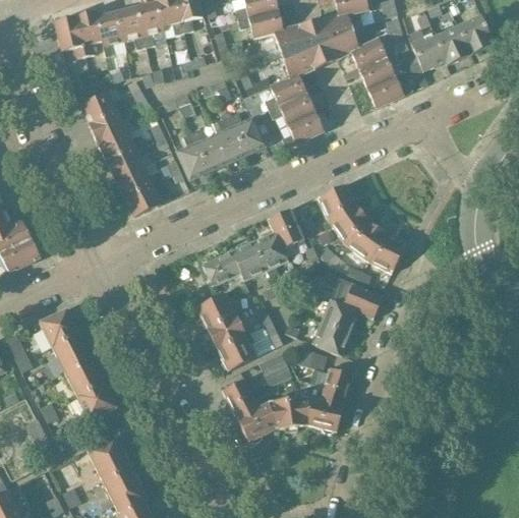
[(155,0),(156,3),(158,2),(163,26),(173,24),(175,36),(185,33),(177,0),(155,0)]
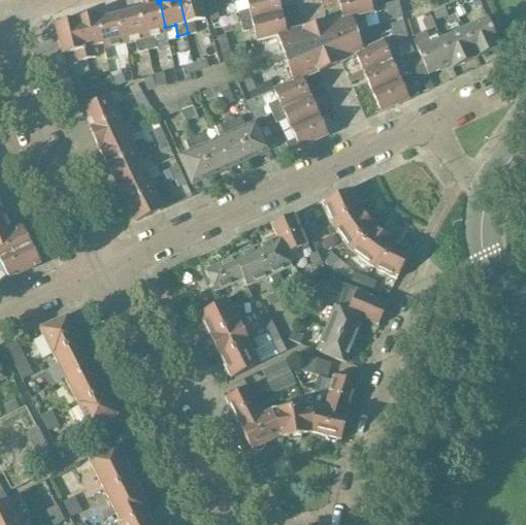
[(179,0),(188,33),(197,31),(194,21),(205,18),(201,0),(179,0)]
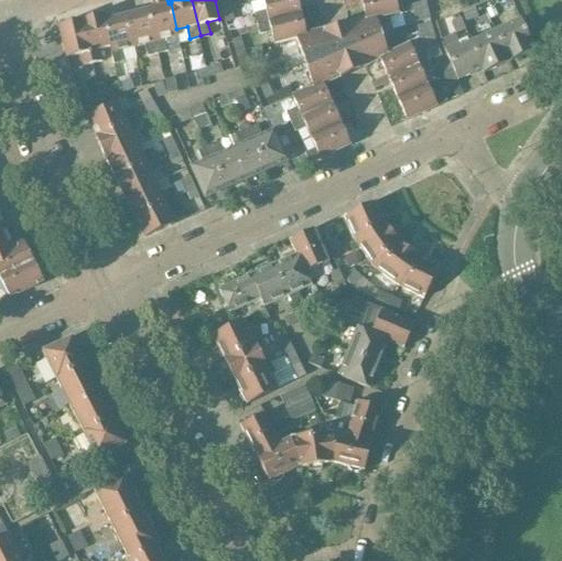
[(265,0),(267,9),(256,12),(258,21),(301,11),(299,0),(265,0)]
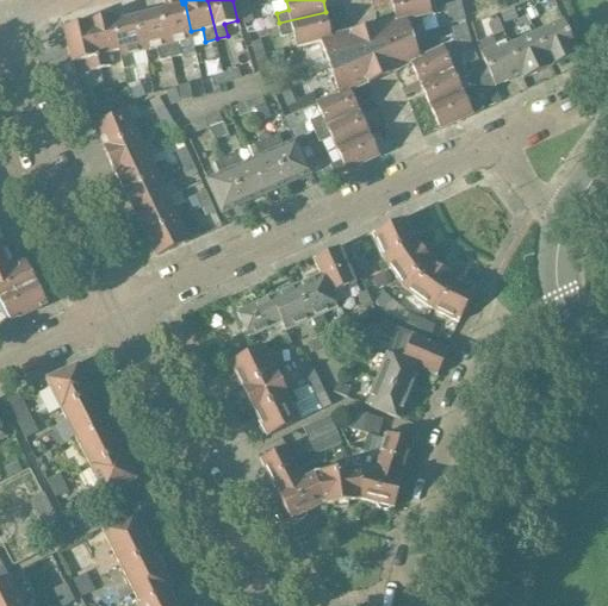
[(432,13),(429,0),(392,0),(397,19),(421,13),(421,16),(432,13)]
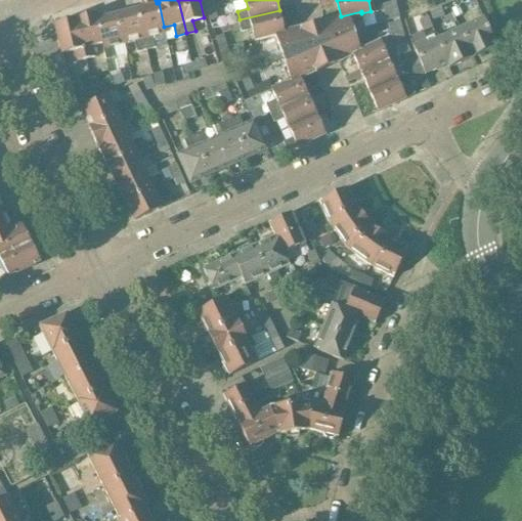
[(384,2),(385,8),(397,5),(396,0),(384,2)]
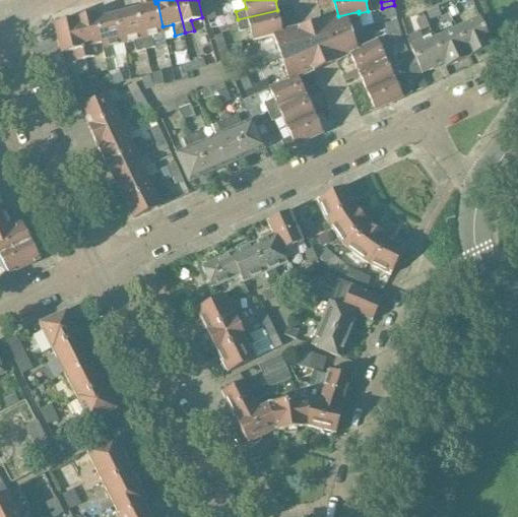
[(155,3),(136,7),(146,48),(155,46),(153,35),(165,31),(163,26),(157,2),(155,3)]
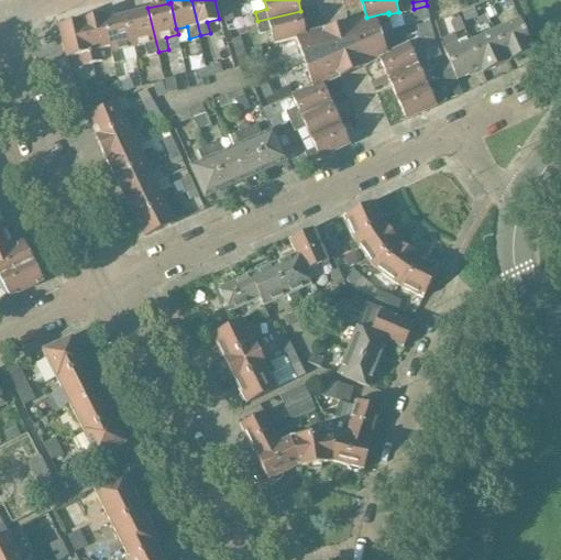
[(231,4),(222,7),(226,20),(234,19),(231,4)]
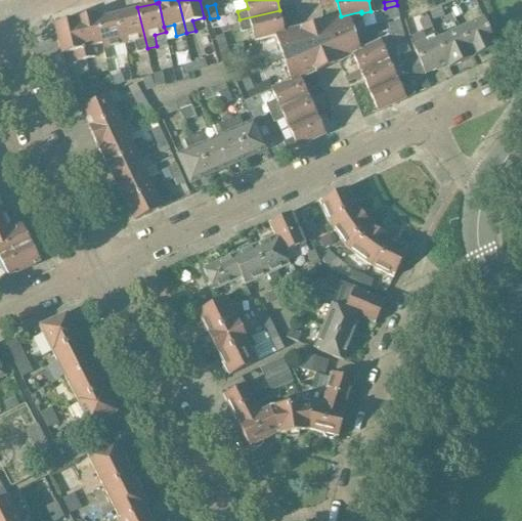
[(459,4),(451,6),(458,20),(465,17),(459,4)]
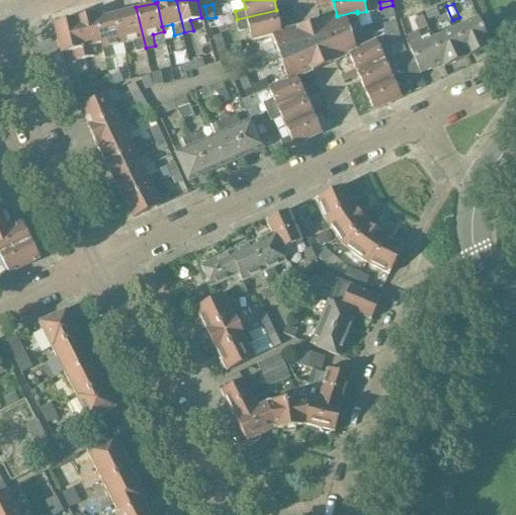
[(393,5),(380,8),(383,18),(395,15),(393,5)]
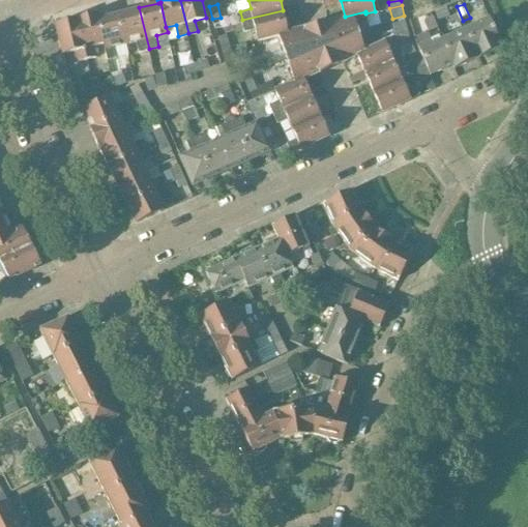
[(447,6),(435,10),(438,19),(450,15),(447,6)]
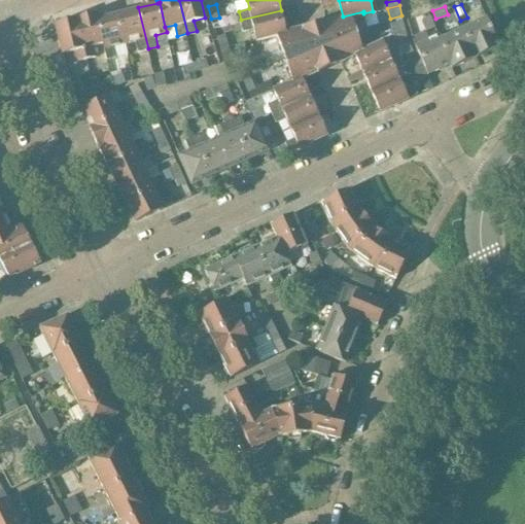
[(138,7),(118,12),(126,42),(136,40),(138,50),(148,48),(138,7)]
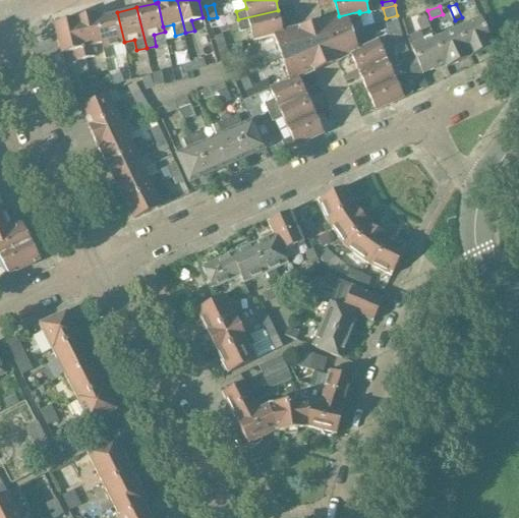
[(278,10),(238,19),(240,31),(251,27),(253,39),(275,34),(283,32),(283,30),(278,10)]
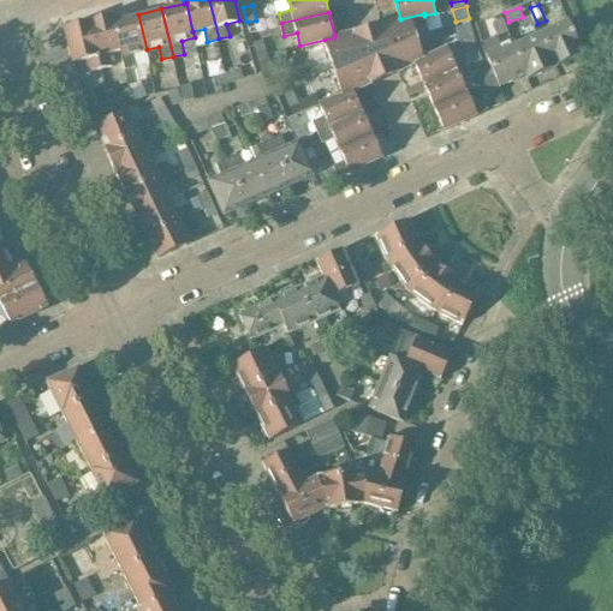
[(114,13),(89,21),(101,67),(112,65),(109,52),(120,49),(113,21),(115,21),(114,13)]
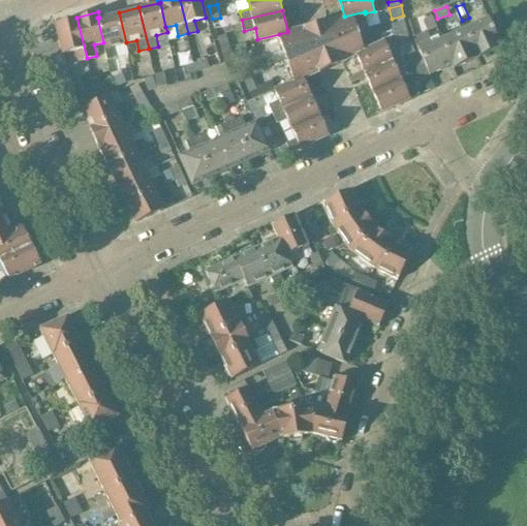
[(359,32),(355,24),(367,22),(365,13),(365,11),(344,17),(316,23),(321,44),(329,42),(359,32)]
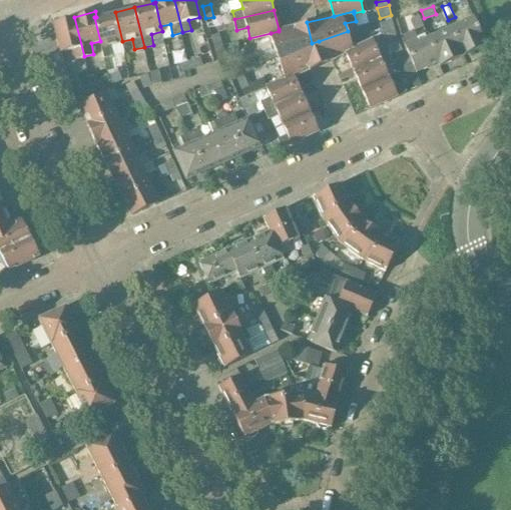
[(115,12),(96,17),(94,17),(100,41),(104,57),(114,54),(111,44),(122,41),(115,12)]
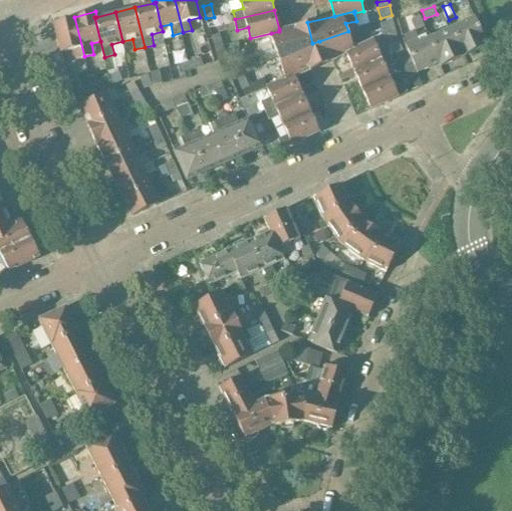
[(421,16),(415,18),(419,28),(425,25),(421,16)]
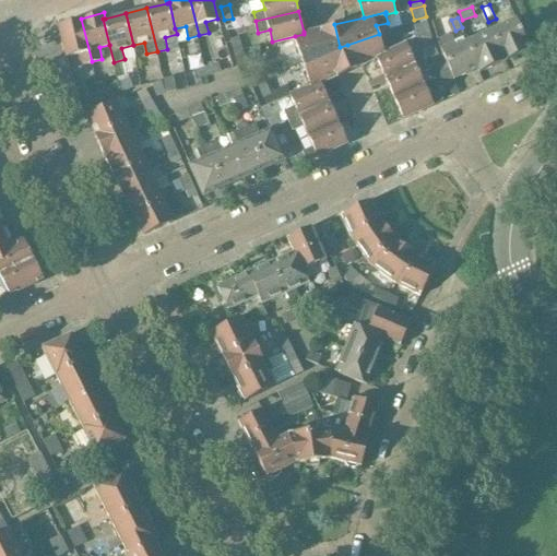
[(59,23),(67,56),(79,52),(82,63),(92,61),(81,19),(59,23)]
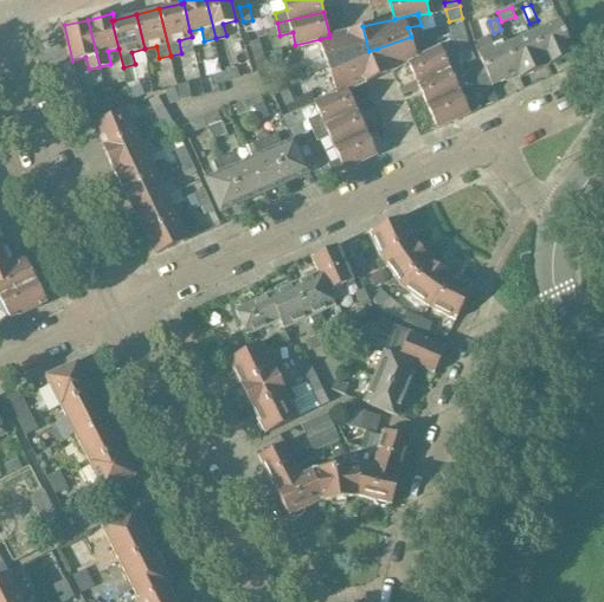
[(560,20),(533,32),(547,64),(574,52),(560,20)]
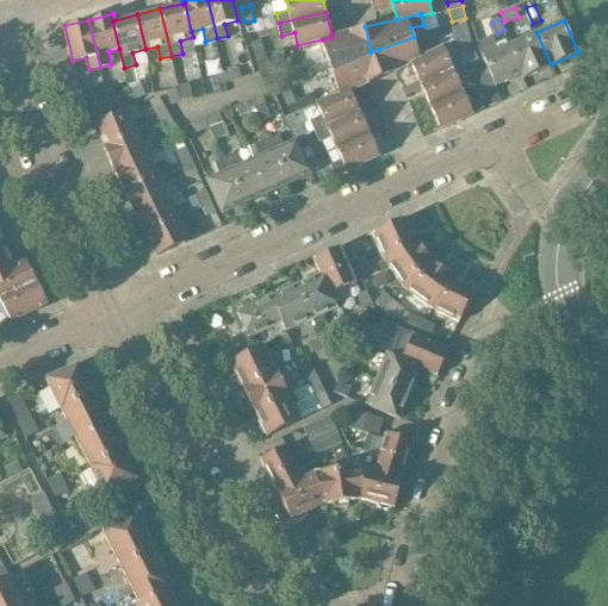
[(457,45),(471,42),(466,23),(452,26),(457,45)]
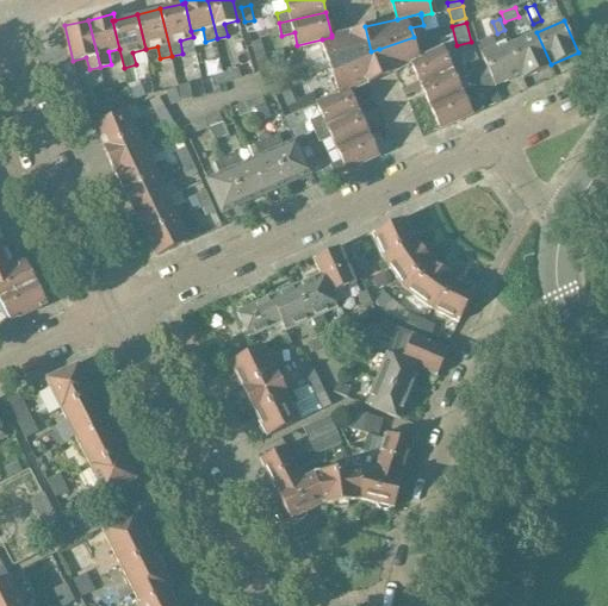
[(371,51),(365,26),(332,35),(332,37),(322,39),(330,66),(364,54),(371,51)]
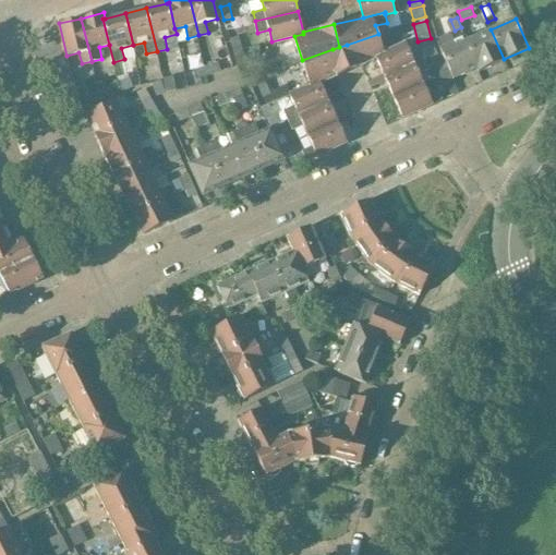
[(468,39),(466,40),(478,67),(479,71),(504,59),(491,29),(468,39)]
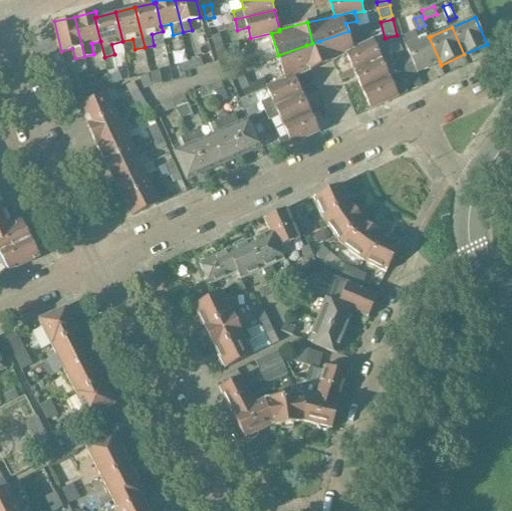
[(327,61),(346,52),(364,43),(364,42),(361,35),(351,40),(348,31),(319,41),(312,43),(321,64),(327,61)]
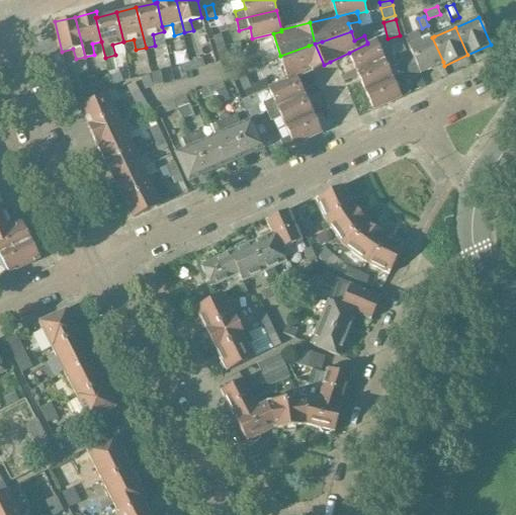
[(222,32),(213,35),(217,47),(225,45),(222,32)]
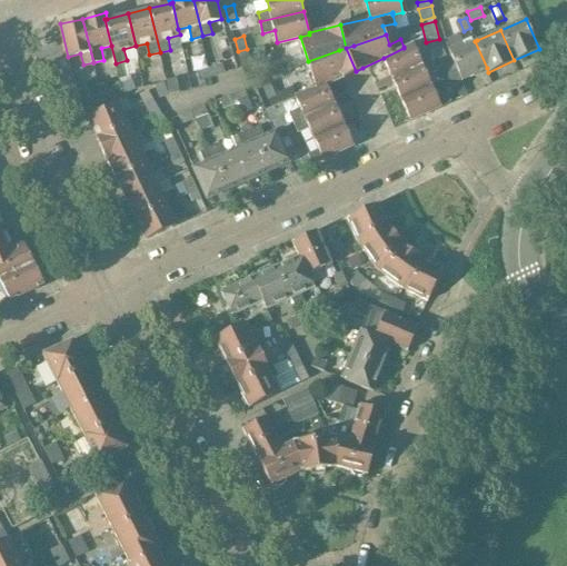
[(475,37),(449,48),(459,72),(449,77),(453,85),(464,80),(463,79),(487,68),(475,41),(477,40),(475,37)]
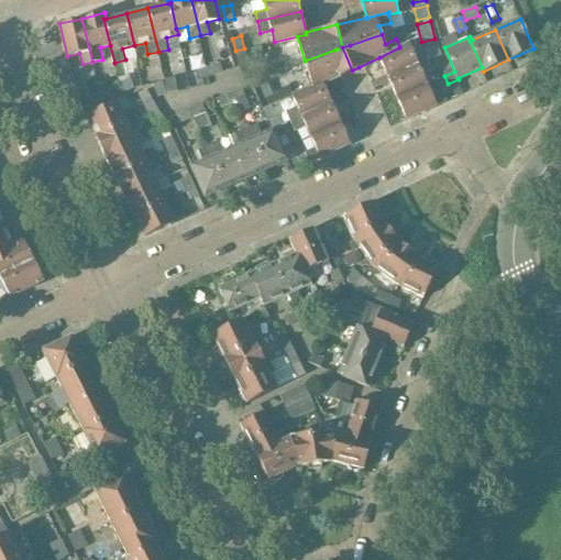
[(399,47),(380,57),(388,76),(429,58),(425,48),(414,54),(409,42),(399,46),(399,47)]
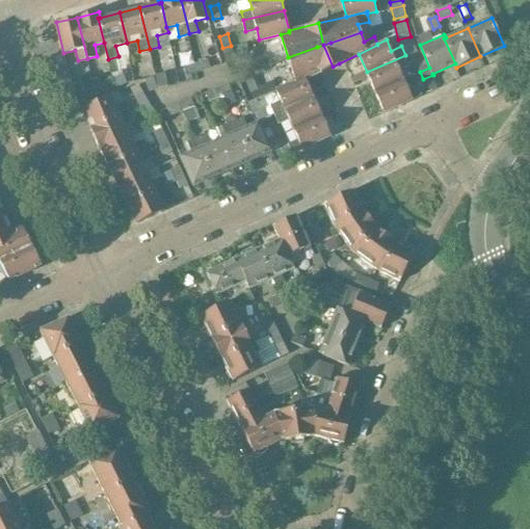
[(333,67),(323,45),(317,47),(288,57),(296,80),(305,77),(306,78),(333,67)]
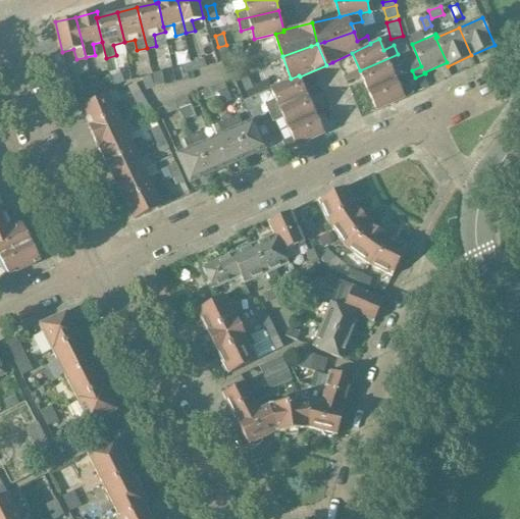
[(226,45),(218,47),(222,59),(230,57),(226,45)]
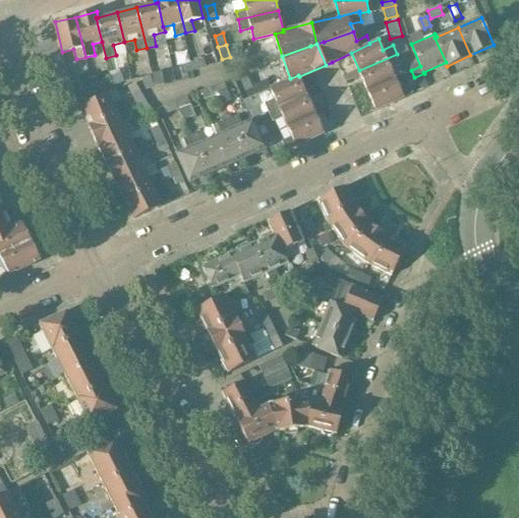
[(397,54),(359,70),(367,90),(395,77),(391,67),(401,63),(397,54)]
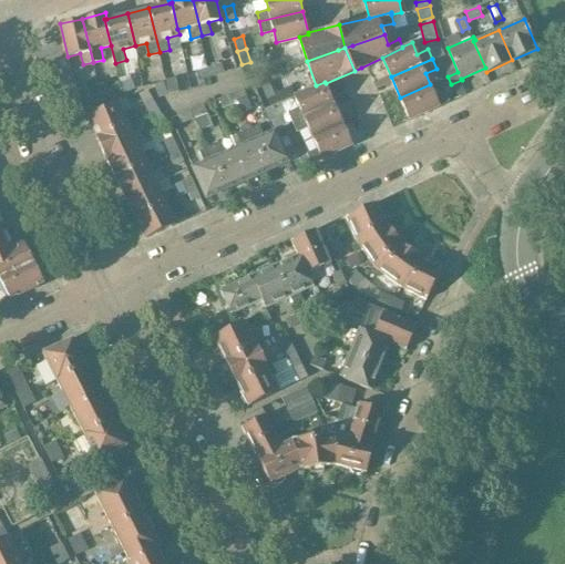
[(452,59),(443,63),(449,75),(456,71),(452,59)]
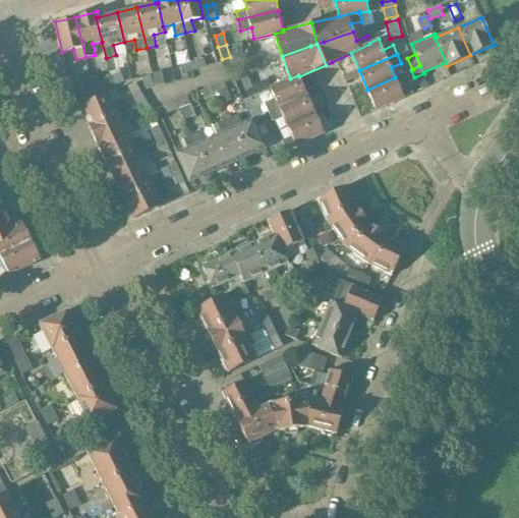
[(204,57),(192,61),(194,69),(207,65),(204,57)]
